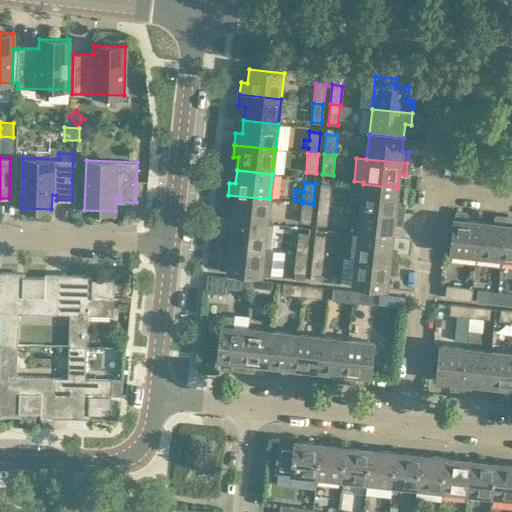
[(320,184),(318,204),(320,204),(323,205),(329,205),(330,205),(331,185),(320,184)]
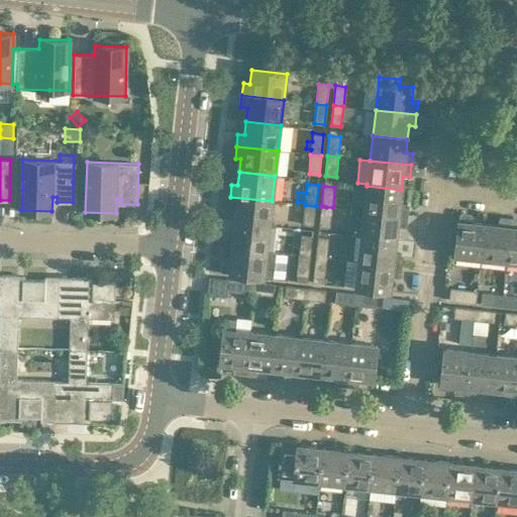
[(367,186),(364,211),(405,216),(407,204),(400,203),(401,190),(367,186)]
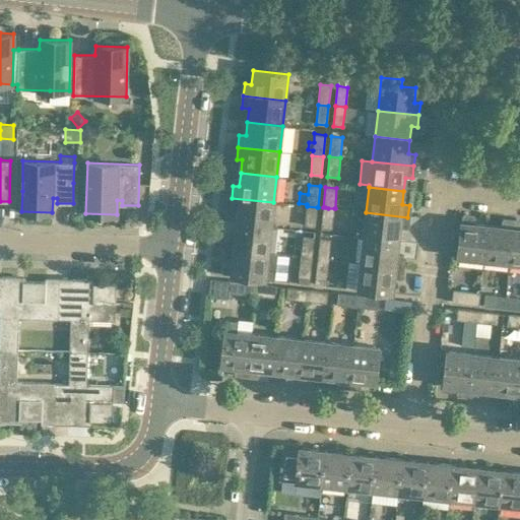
[(237,211),(235,224),(270,229),(273,202),(232,198),(231,210),(237,211)]
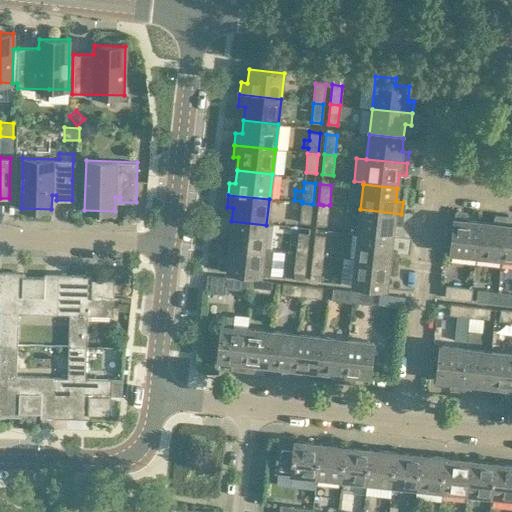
[(302,203),(300,222),(310,223),(311,223),(313,204),(312,204),(302,203)]
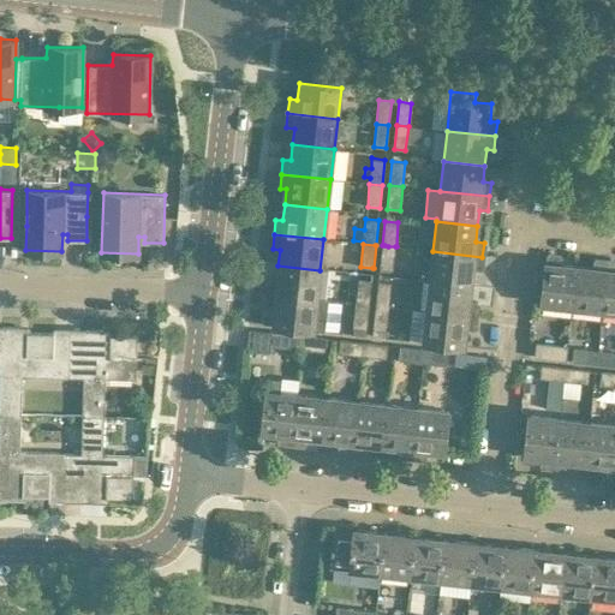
[(382,245),(380,269),(394,270),(396,246),(395,246),(388,246),(384,245),(382,245)]
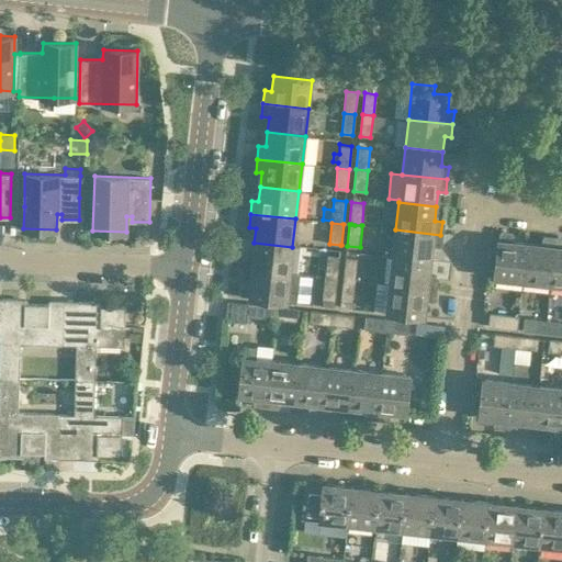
[(395,229),(392,257),(430,261),(431,247),(439,248),(440,235),(395,229)]
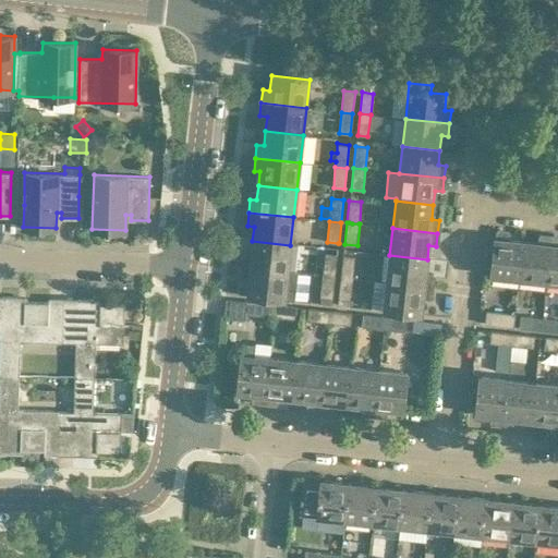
[(488,276),(517,279),(521,242),(506,241),(507,233),(494,232),(489,267),(488,275),(488,276)]
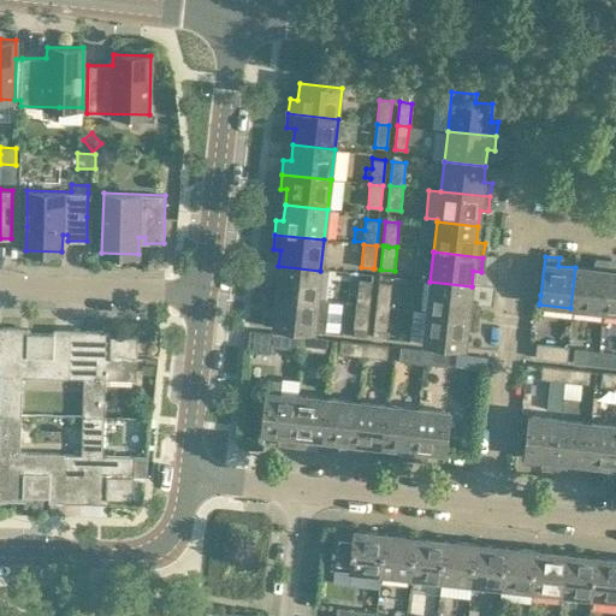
[(570,308),(600,312),(605,262),(592,261),(591,270),(575,267),(570,308)]
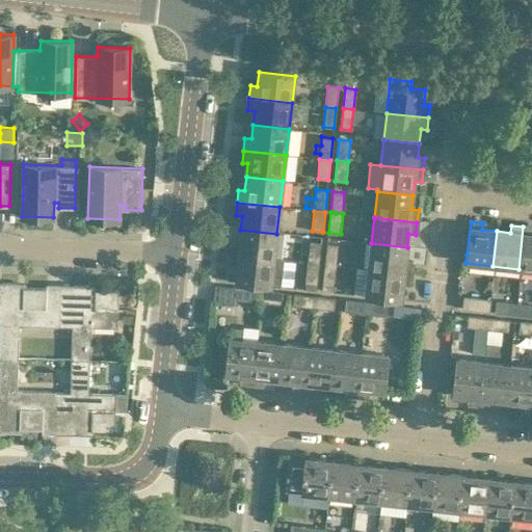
[(519,269),(531,270),(531,228),(523,227),(519,269)]
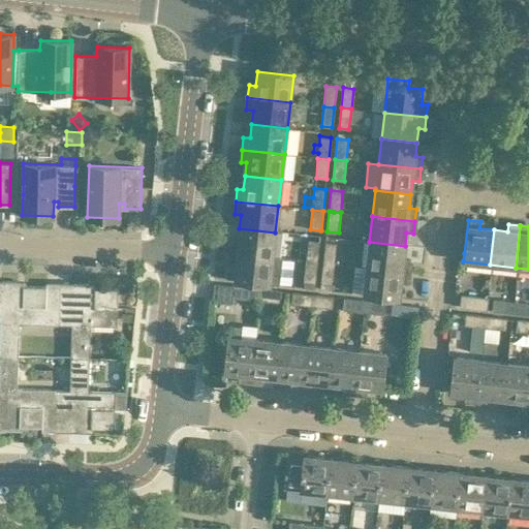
[(231,241),(230,253),(272,257),(275,232),(239,228),(238,242),(231,241)]
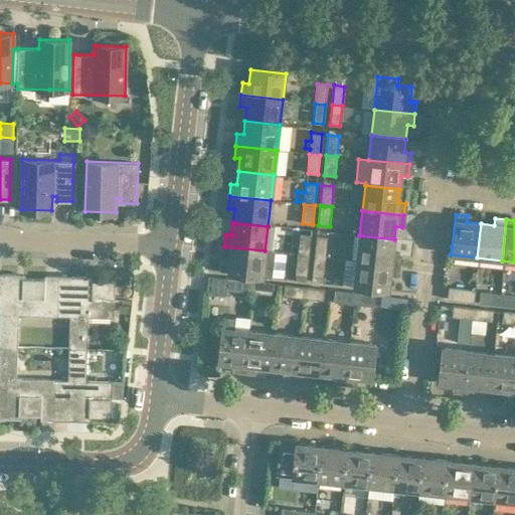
[(300,233),(298,254),(309,256),(311,234),(300,233)]
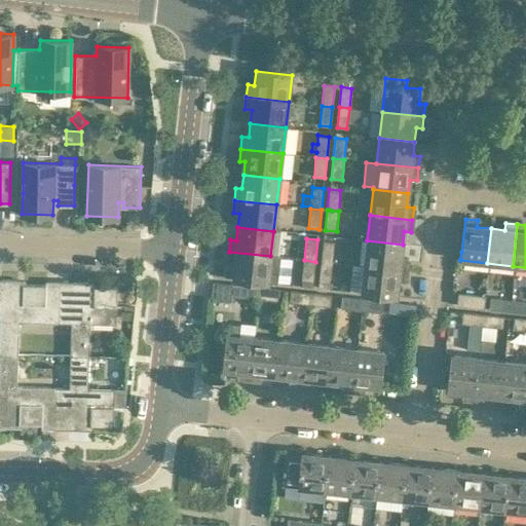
[(323,240),(321,261),(333,262),(335,241),(323,240)]
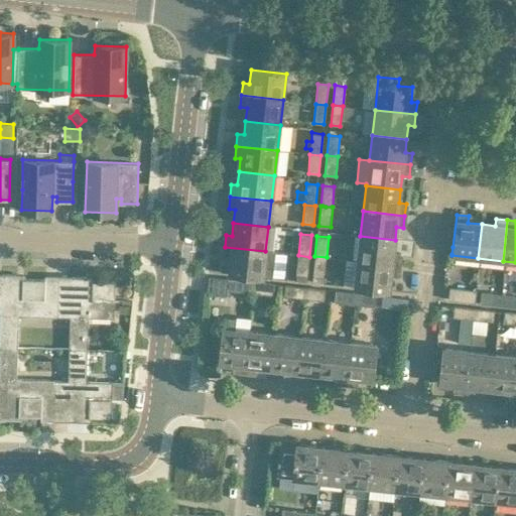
[(360,236),(357,261),(398,266),(400,254),(393,253),(395,240),(360,236)]
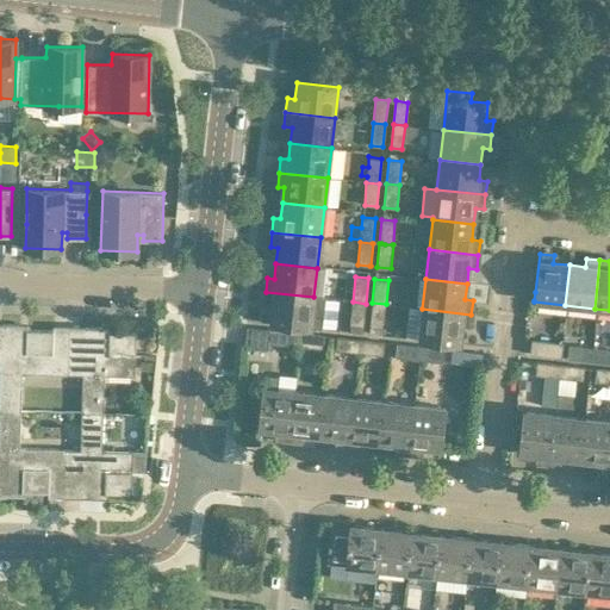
[(266,292),(263,306),(271,306),(269,324),(292,327),(310,328),(310,327),(322,328),(325,299),(313,297),(266,292)]
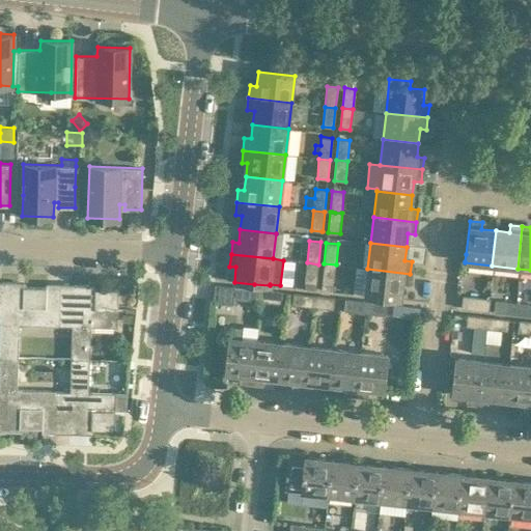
[(307,262),(305,282),(316,283),(318,264),(307,262)]
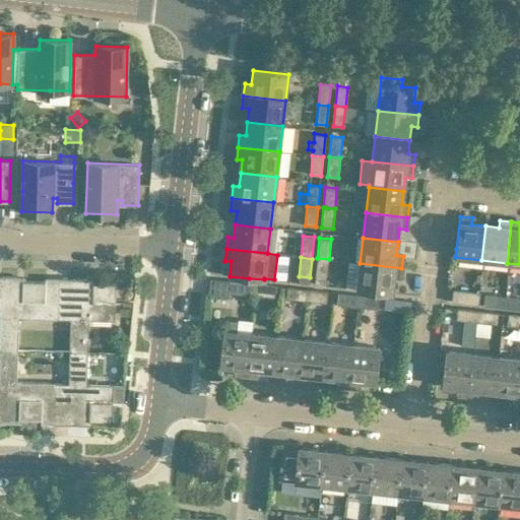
[(317,258),(315,279),(327,280),(329,259),(317,258)]
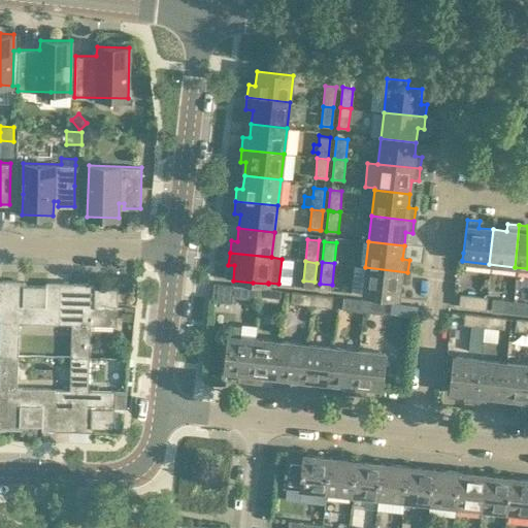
[(407,272),(365,267),(362,294),(398,298),(400,284),(406,284),(407,272)]
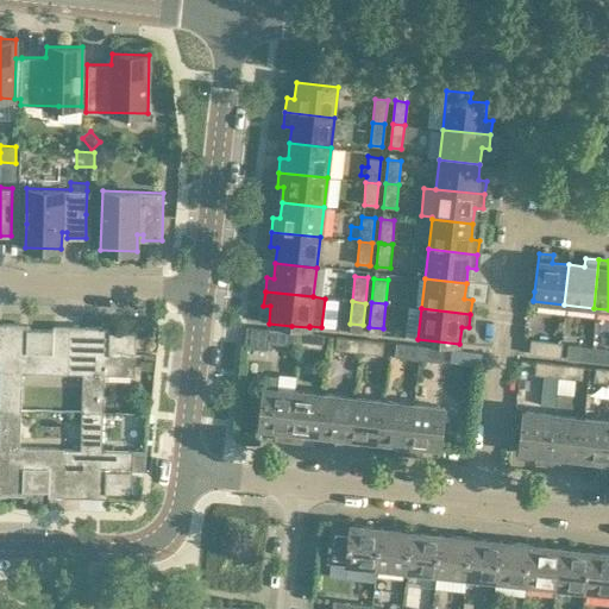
[(49,478),(64,479),(66,447),(19,446),(22,371),(68,372),(68,341),(54,341),(54,330),(19,328),(19,324),(1,322),(1,339),(1,370),(0,370),(0,494),(14,495),(14,490),(49,490),(49,478)]
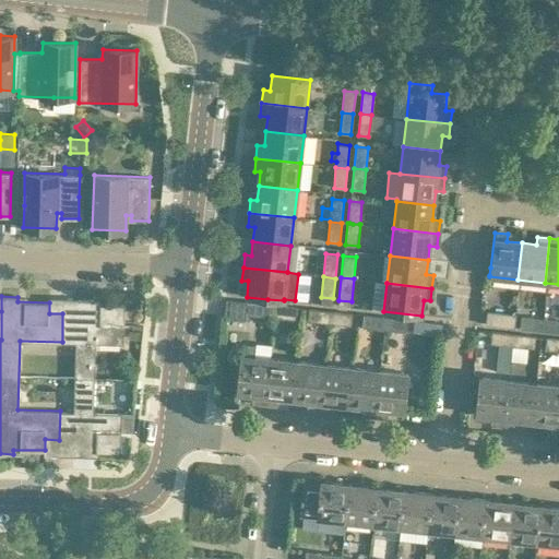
[(62,313),(62,342),(74,342),(73,377),(94,377),(95,343),(123,343),(125,304),(93,304),(93,299),(76,298),(76,313),(62,313)]
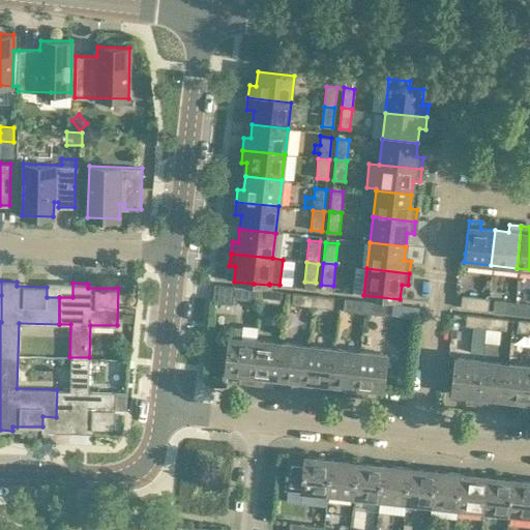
[(232,298),(260,301),(261,291),(234,288),(232,298)]
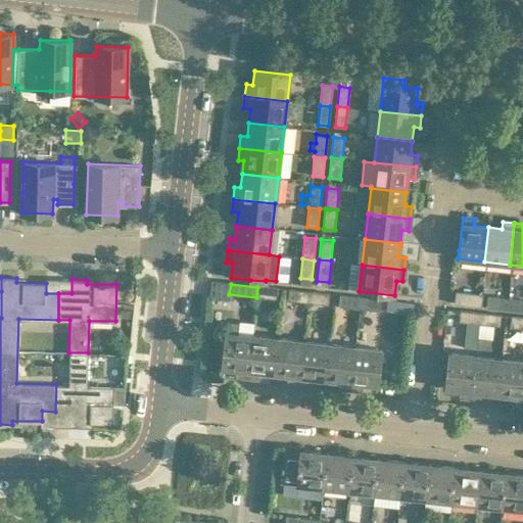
[(257,287),(256,297),(277,299),(278,289),(257,287)]
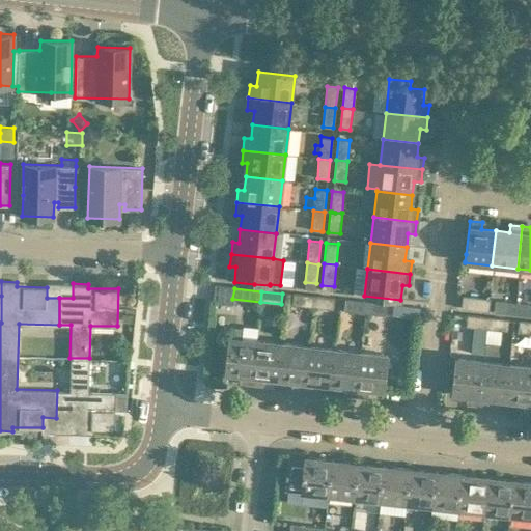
[(294,292),(292,305),(313,307),(314,295),(294,292)]
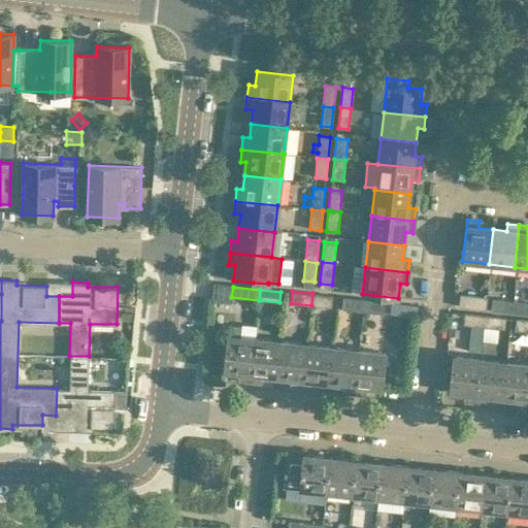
[(312,293),(311,305),(332,306),(333,295),(312,293)]
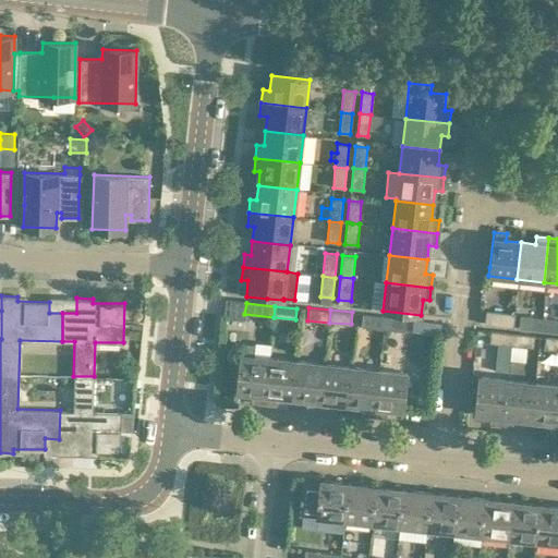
[(485,324),(512,327),(513,315),(486,312),(485,324)]
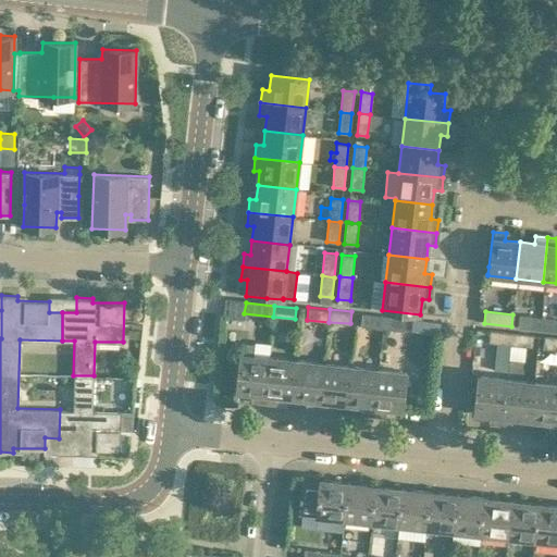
[(362,316),(361,326),(382,329),(384,318),(384,316),(362,313),(362,316)]
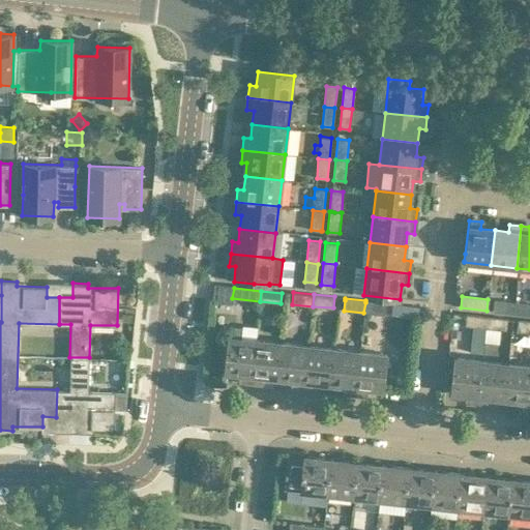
[(494,299),(493,312),(511,314),(513,301),(494,299)]
